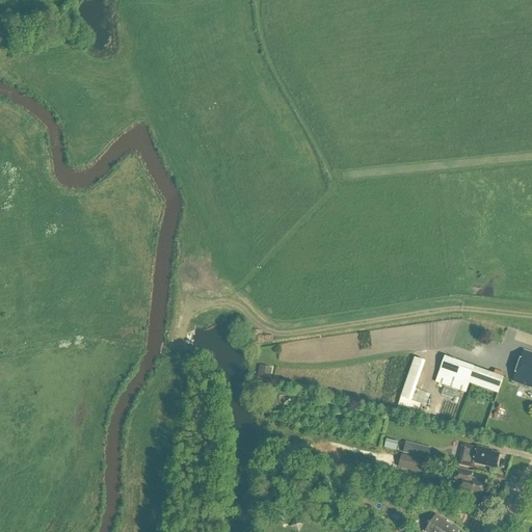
[(531,354),(523,351),(512,381),(531,388),(531,354)]
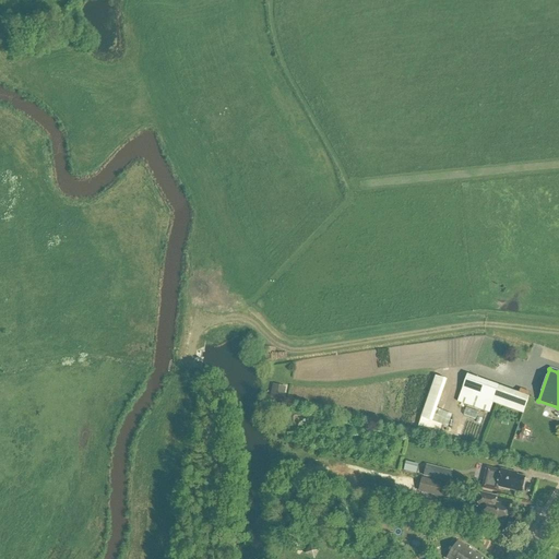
[(441,424),(433,423),(444,379),(432,376),(418,431),(438,436),(441,424)]
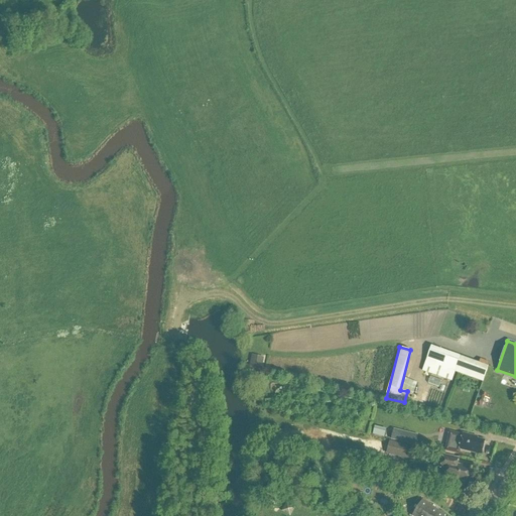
[(263,358),(251,355),(248,368),(260,371),(263,358)]
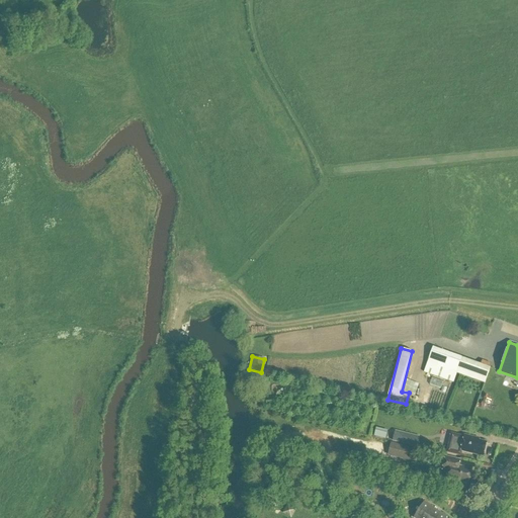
[(462,357),(457,373),(486,383),(491,367),(462,357)]
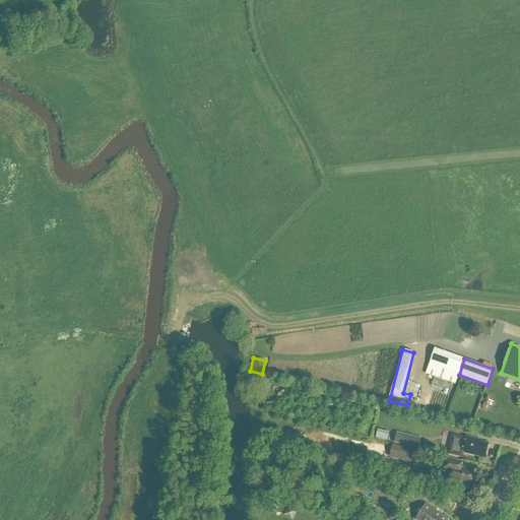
[(377,430),(375,438),(387,441),(389,432),(377,430)]
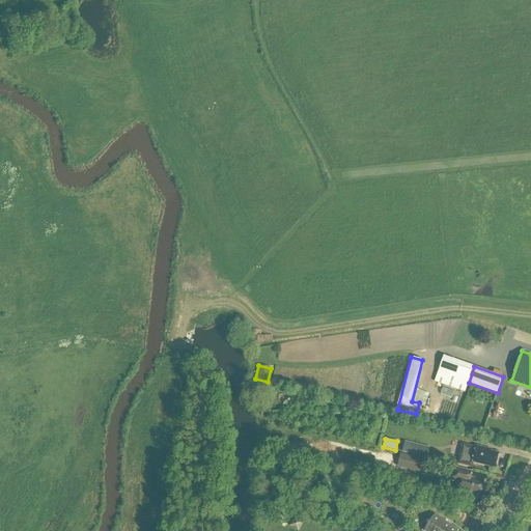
[(427,458),(429,448),(404,442),(402,453),(427,458)]
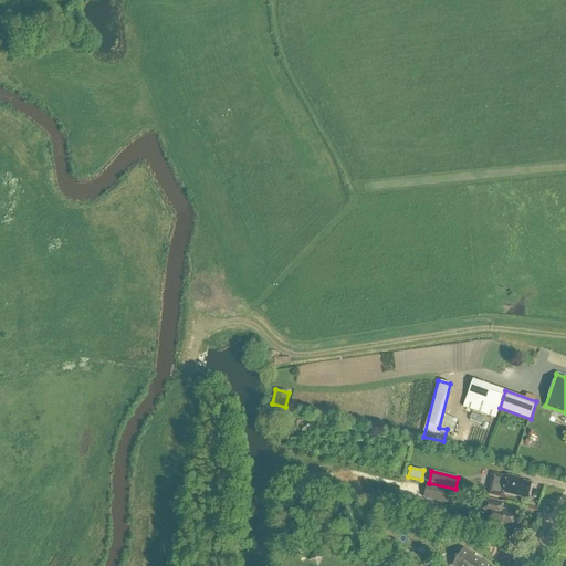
[(502,493),(527,500),(531,484),(515,481),(516,479),(506,477),(502,493)]
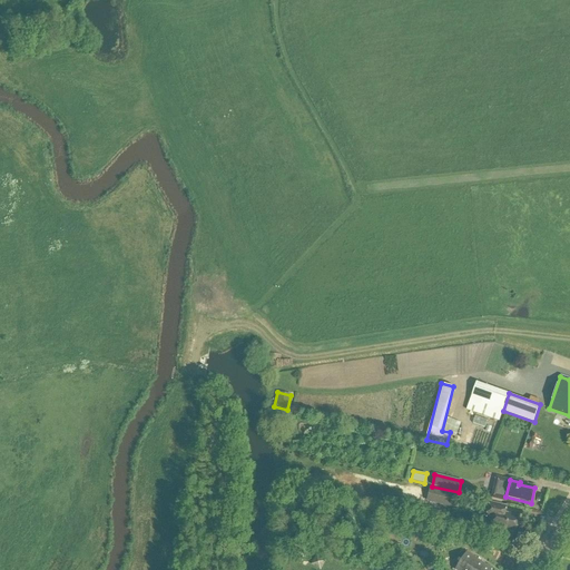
[(459,494),(430,488),(426,502),(455,509),(459,494)]
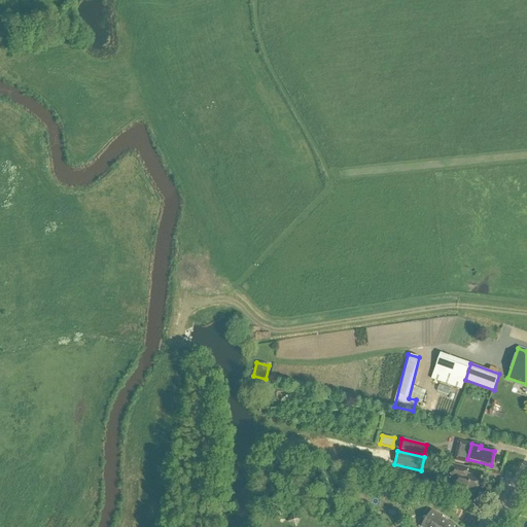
[(456,480),(454,488),(476,493),(480,478),(466,475),(467,468),(453,465),(450,479),(456,480)]
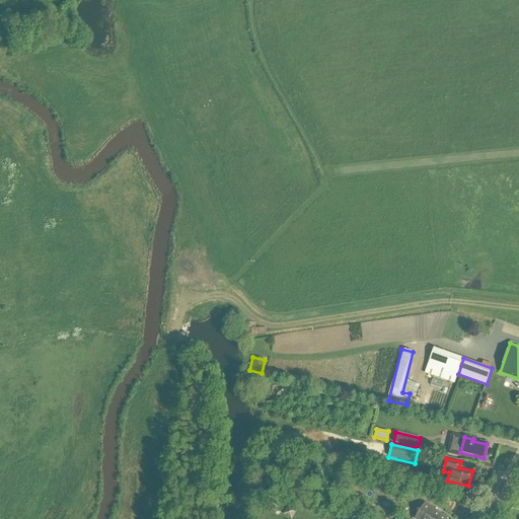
[(447,518),(448,518),(425,504),(415,518),(447,518)]
